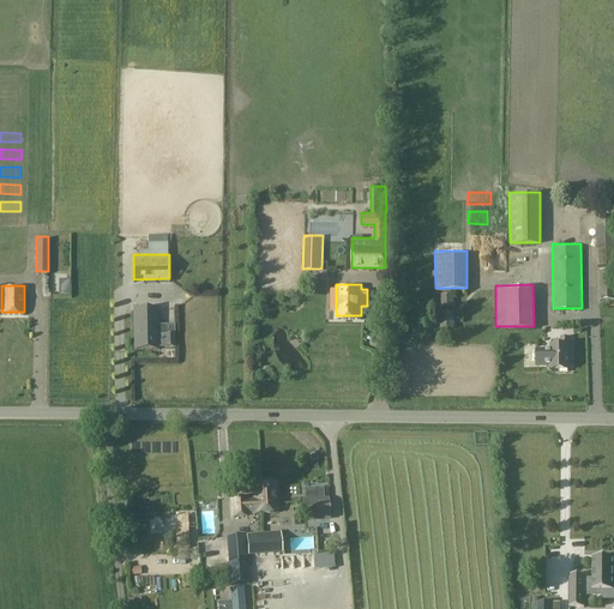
[(453,293),(440,291),(440,305),(453,306),(453,293)]
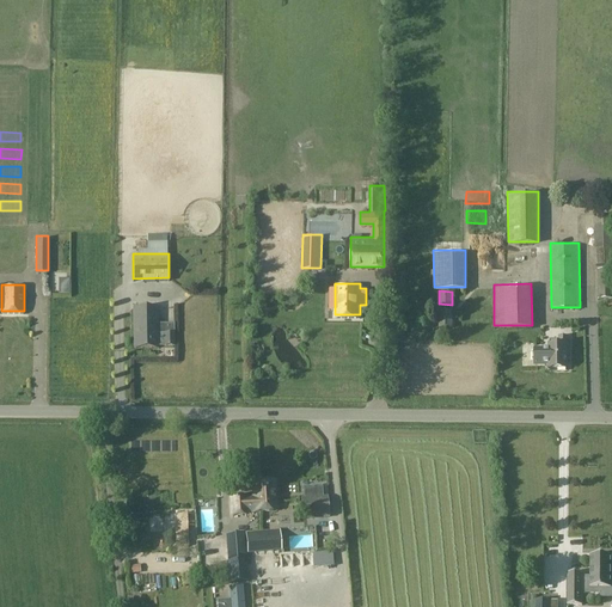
[(158,304),(133,305),(134,345),(159,345),(158,304)]
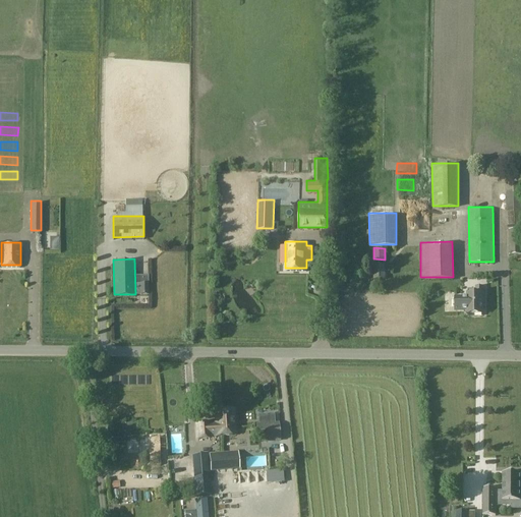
[(386,262),(372,262),(372,278),(386,278),(386,262)]
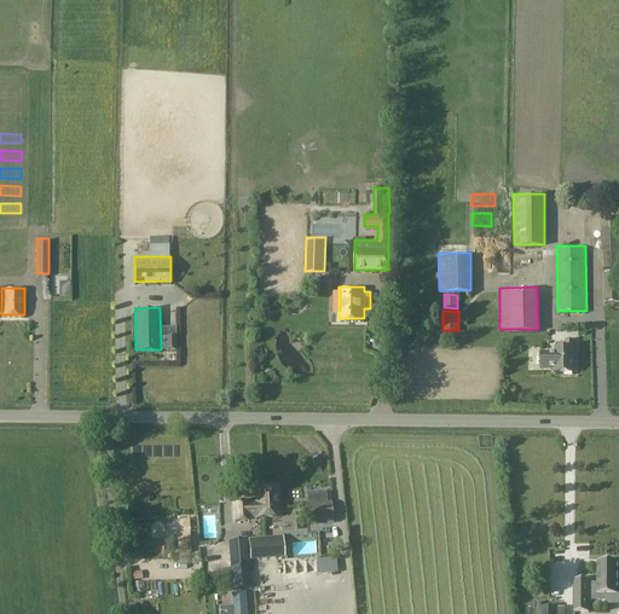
[(359,346),(360,329),(342,329),(341,345),(359,346)]
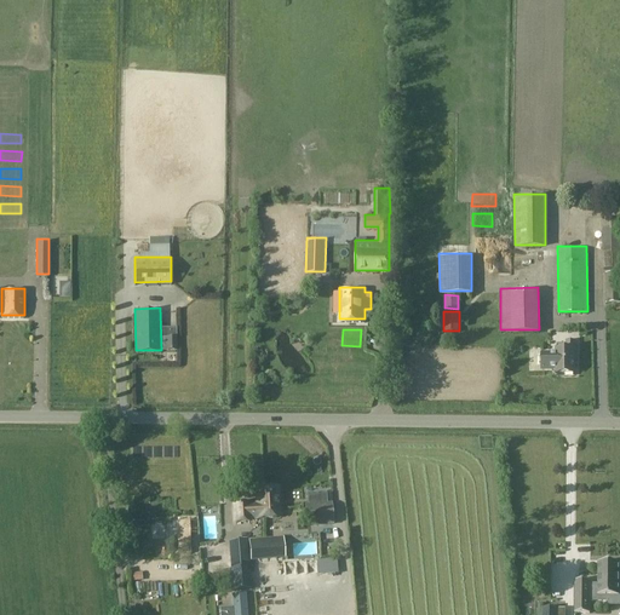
[(540,367),(555,367),(555,369),(574,371),(574,356),(577,356),(577,346),(575,346),(575,338),(566,338),(566,346),(555,346),(555,349),(540,349),(540,367)]
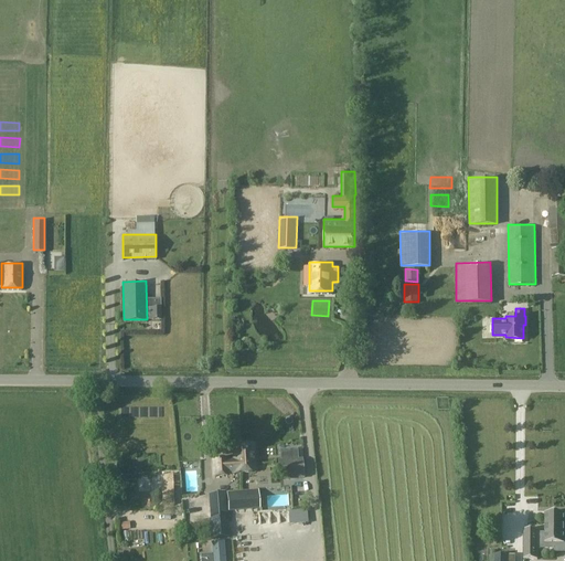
[(334,338),(337,328),(329,326),(326,336),(334,338)]
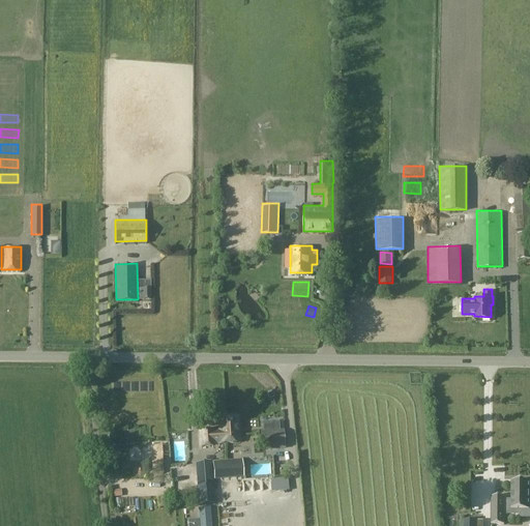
[(217,415),(218,429),(212,429),(212,428),(200,428),(200,443),(213,443),(212,441),(218,440),(218,441),(225,440),(224,430),(226,430),(226,424),(227,424),(226,414),(217,415)]
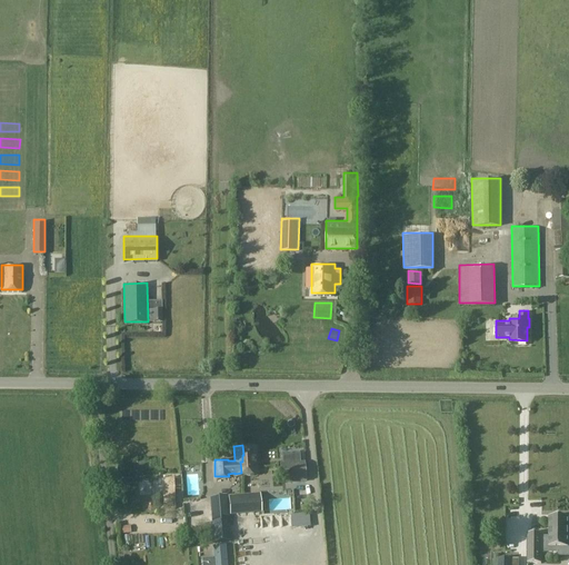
[(240,462),(241,473),(258,473),(256,445),(242,445),(243,455),(242,455),(242,462),(240,462)]
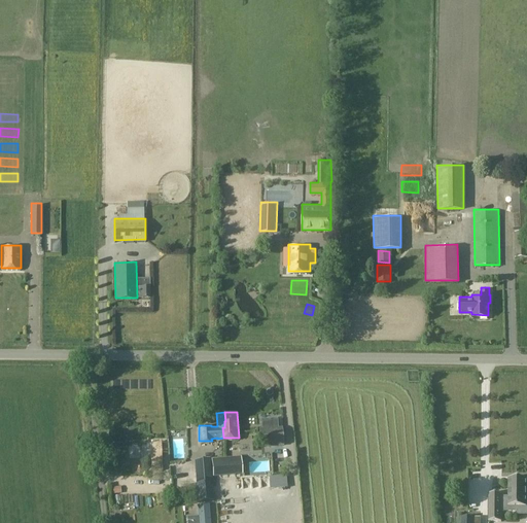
[(118,418),(118,427),(129,426),(129,418),(118,418)]
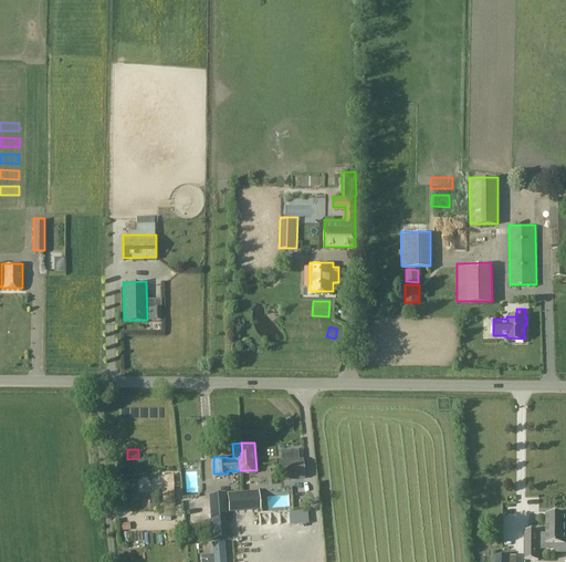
[(302,457),(279,458),(280,477),(303,475),(302,457)]
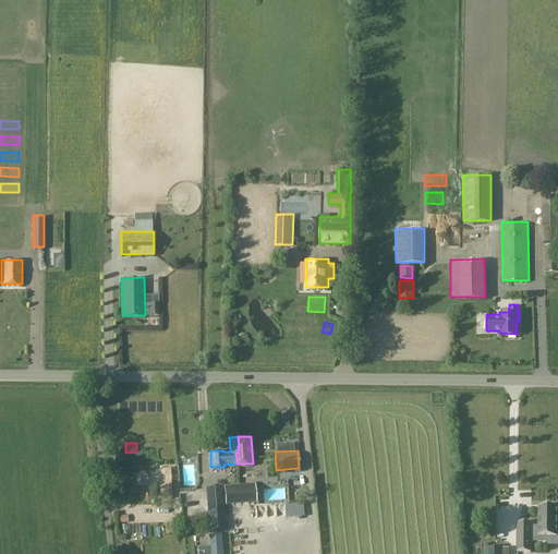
[(158,464),(159,496),(171,495),(170,464),(158,464)]
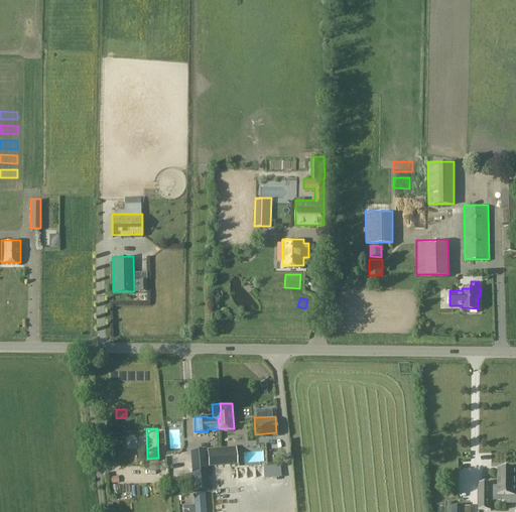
[(208,448),(210,463),(237,461),(236,444),(208,448)]
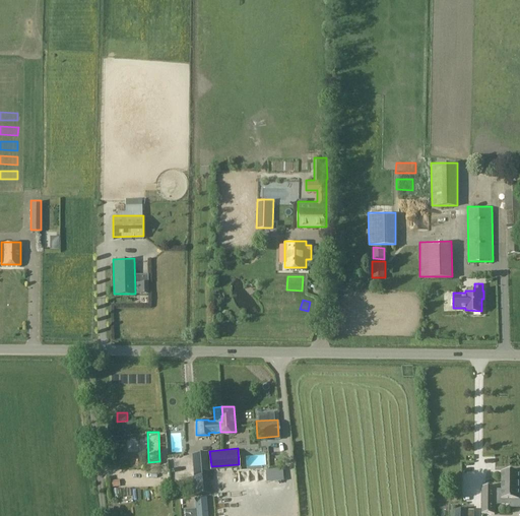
[(209,466),(208,451),(193,451),(195,493),(210,492),(209,466)]
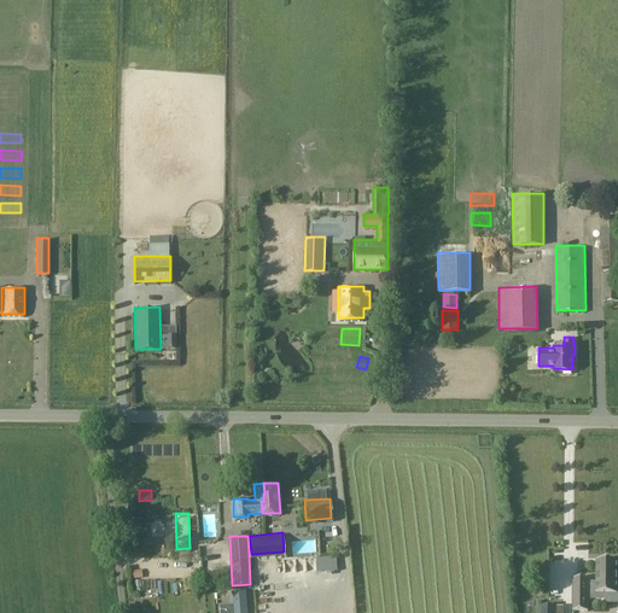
[(553,572),(572,572),(571,543),(552,543),(553,572)]
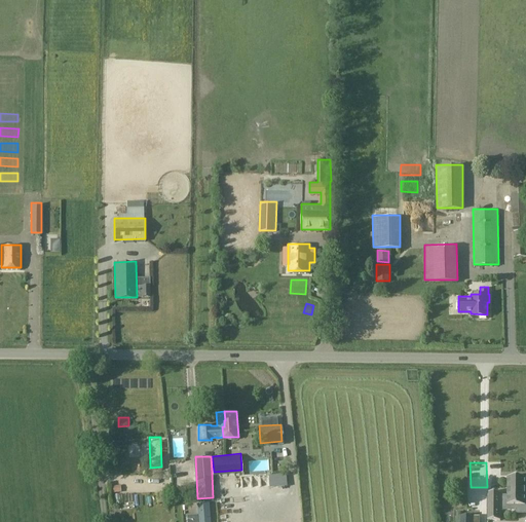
[(500,493),(500,489),(488,489),(488,517),(500,517),(500,507),(516,508),(517,508),(517,502),(525,502),(525,493),(525,484),(525,475),(508,475),(508,493),(500,493)]
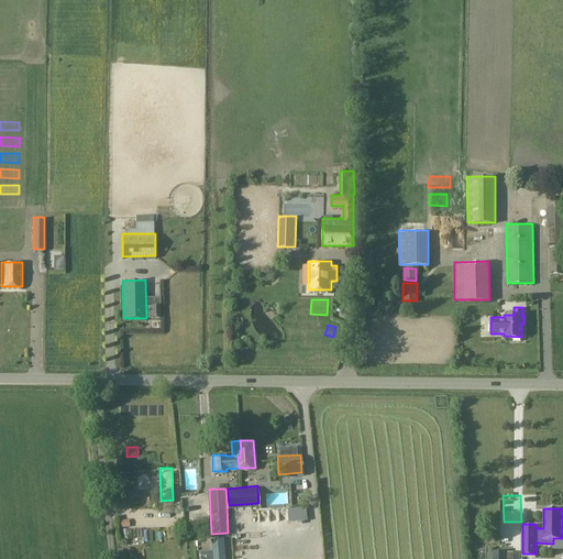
[(169,525),(170,536),(179,535),(178,524),(169,525)]
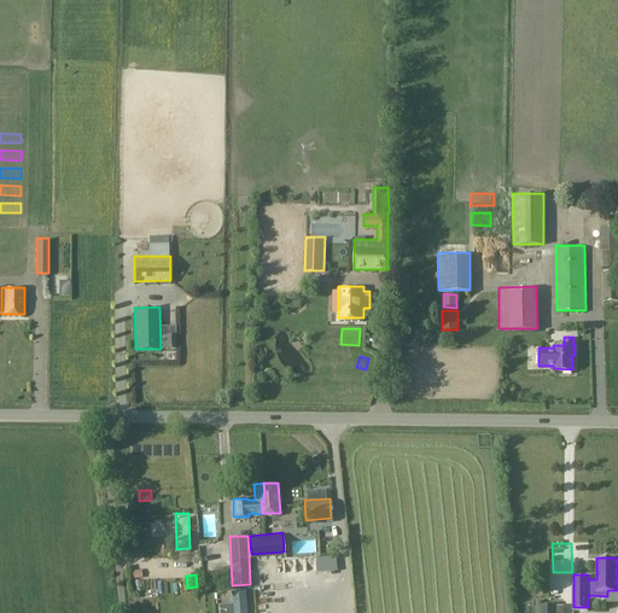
[(232,590),(233,603),(219,603),(219,612),(245,612),(244,589),(232,590)]
